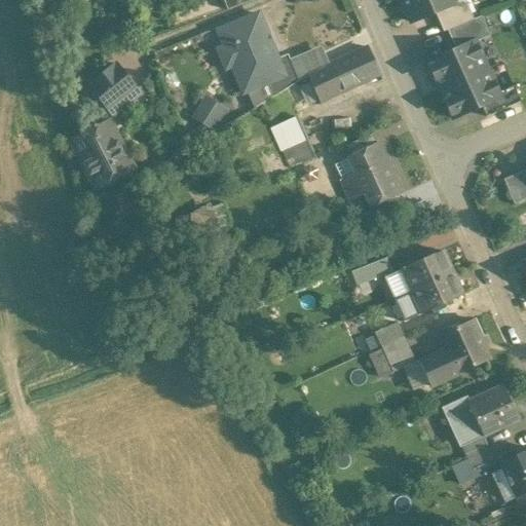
[(400,0),(410,23),(436,12),(455,4),(453,0),(400,0)]
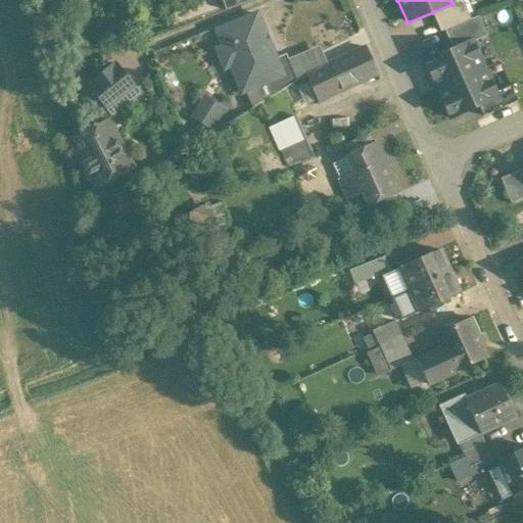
[(461,0),(453,4),(433,12),(441,32),(444,30),(471,18),(462,0),(461,0)]
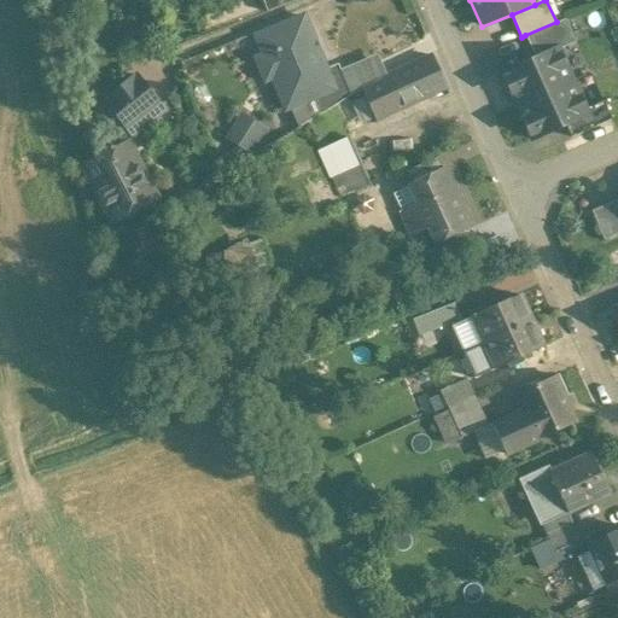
[(324,71),(302,17),(257,36),(287,109),(314,98),(332,91),(324,71)]
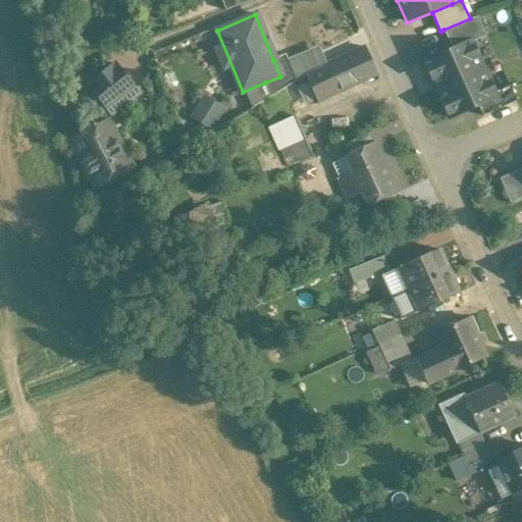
[(452,50),(473,41),(488,35),(480,14),(470,18),(444,30),(452,50)]
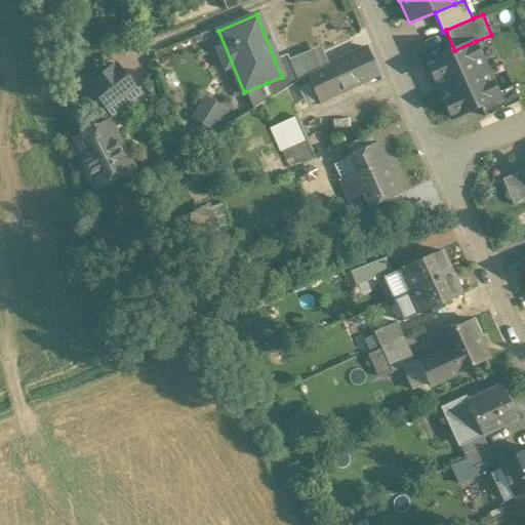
[(487,70),(476,41),(454,50),(427,62),(438,90),(487,70)]
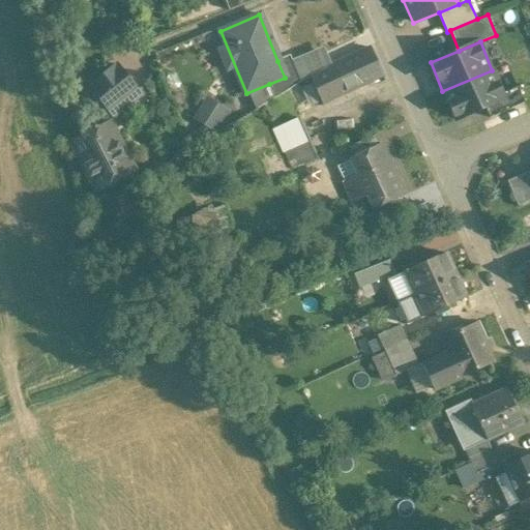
[(329,67),(311,77),(311,78),(322,102),(382,76),(370,49),(329,67)]
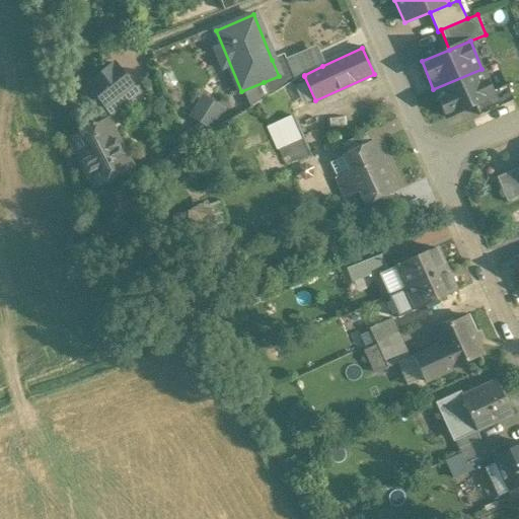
[(316,52),(287,64),(294,80),(294,81),(304,76),(304,75),(322,66),(316,52)]
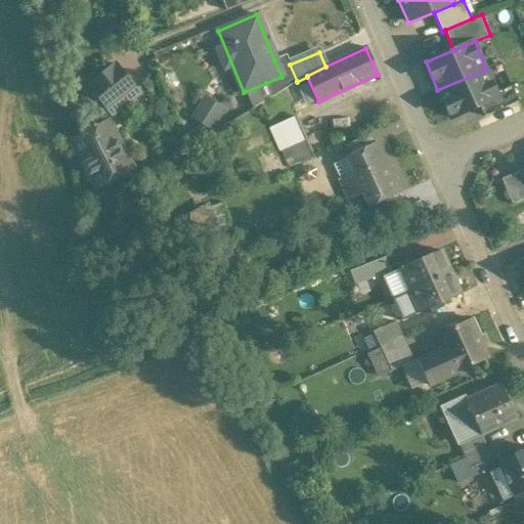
[(286,55),(274,60),(281,77),(266,83),(272,97),(297,82),(297,81),(290,64),(286,55)]
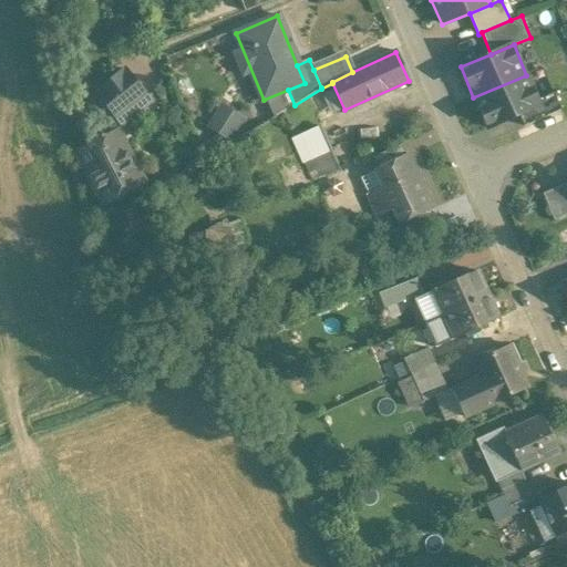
[(486,130),(519,115),(539,107),(536,100),(526,75),(473,98),(486,130)]
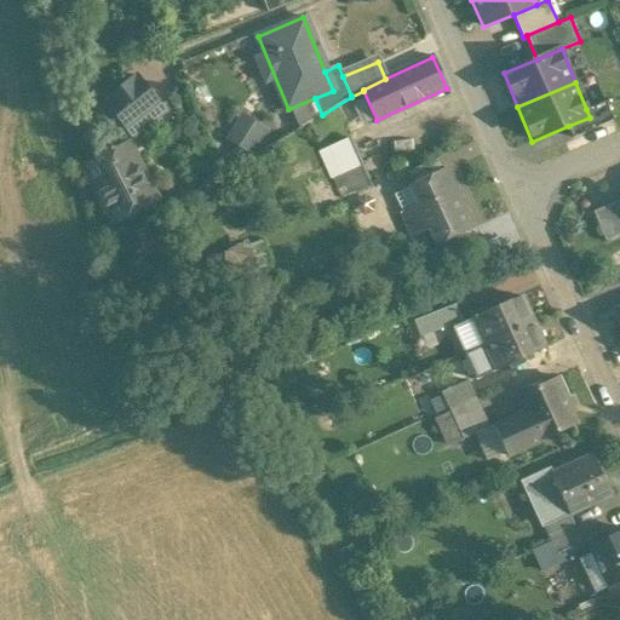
[(133,90),(115,97),(126,125),(144,118),(133,90)]
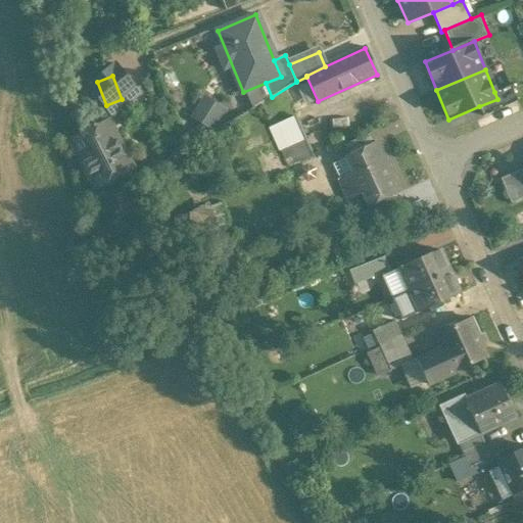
[(497,99),(479,106),(484,120),(518,105),(510,86),(494,92),(497,99)]
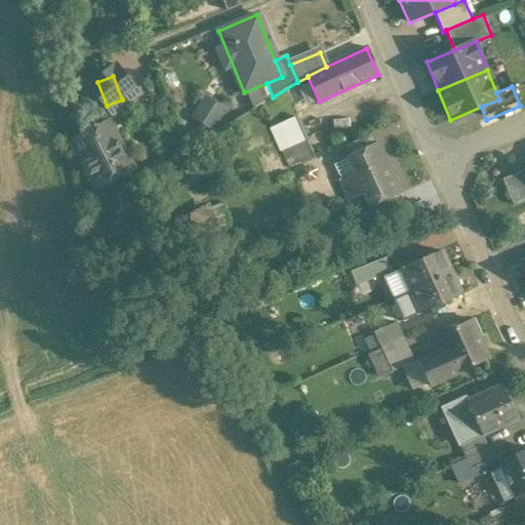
[(206,99),(194,122),(201,126),(196,135),(202,138),(207,129),(211,132),(224,109),(206,99)]
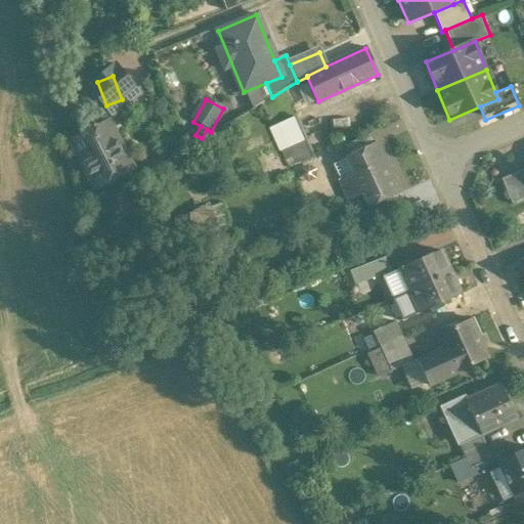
[(313,158),(295,117),(270,128),(289,168),(313,158)]
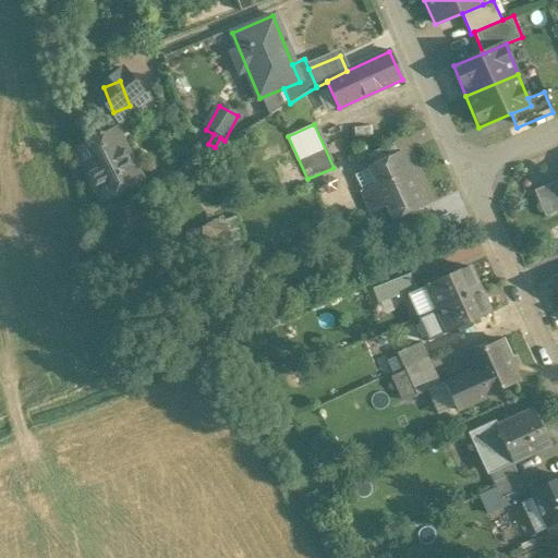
[(102,134),(101,132),(98,134),(99,135),(75,148),(102,202),(142,182),(114,128),(102,134)]
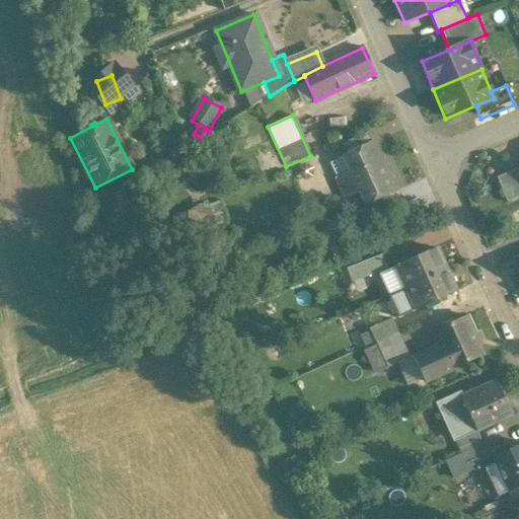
[(366,133),(341,145),(346,156),(372,144),(366,133)]
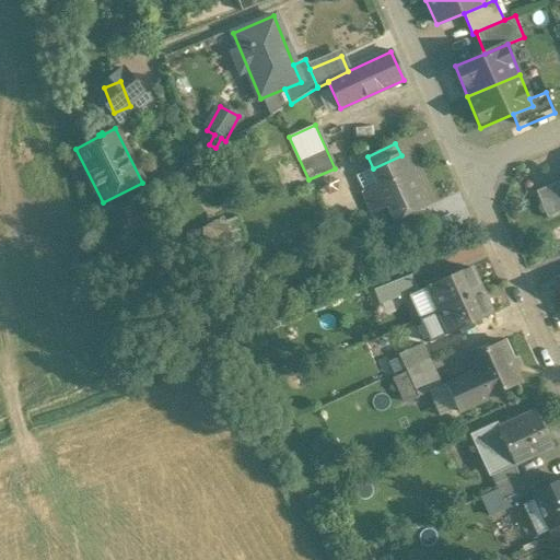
[(170,148),(158,153),(164,165),(176,160),(170,148)]
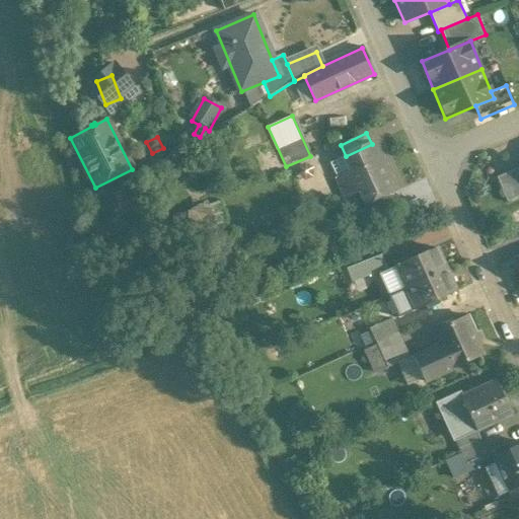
[(346,156),(344,156),(352,172),(337,179),(345,197),(360,191),(366,204),(395,190),(373,143),(372,144),(346,156)]
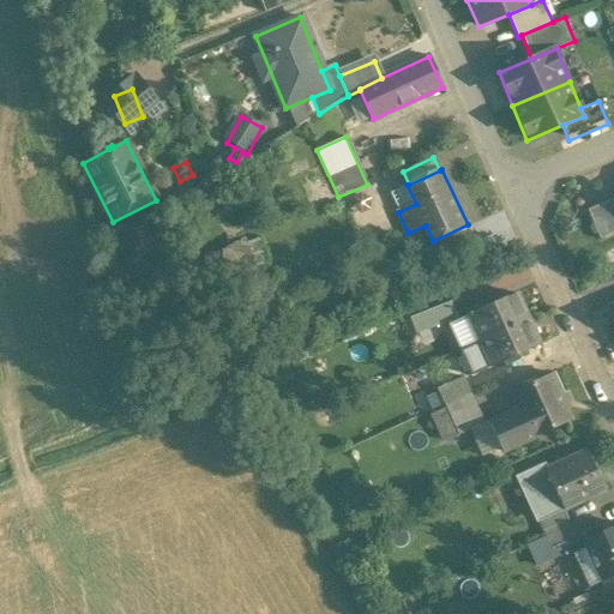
[(390,193),(398,212),(416,204),(407,185),(390,193)]
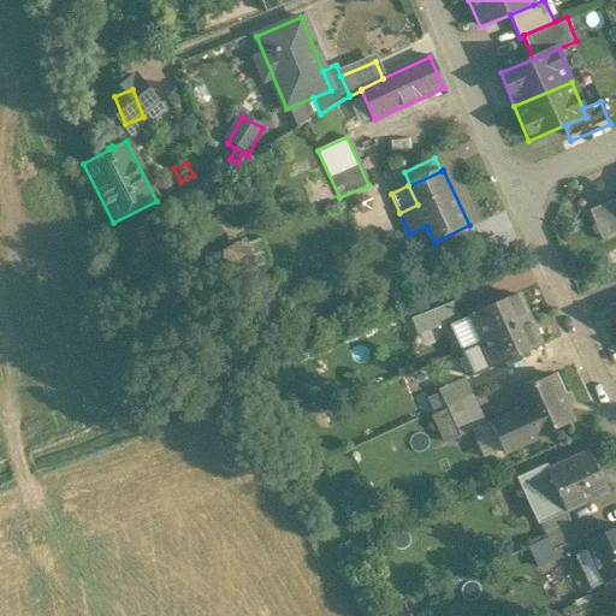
[(615,197),(588,209),(600,240),(615,232),(615,197)]
